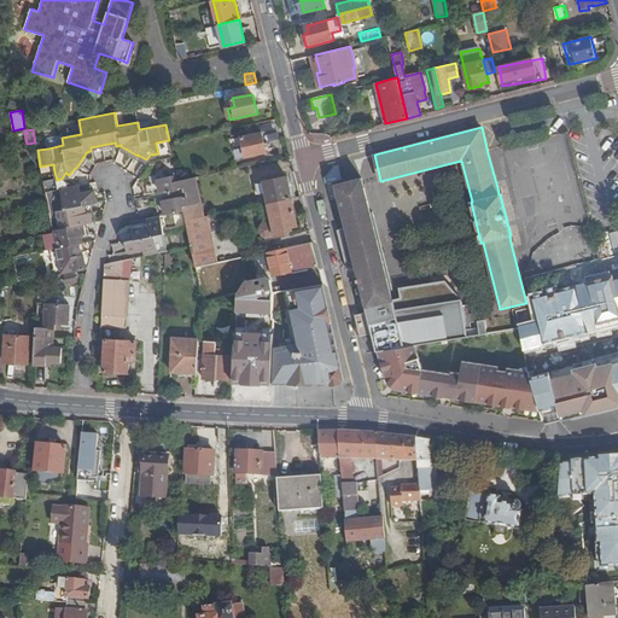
[(269,151),(268,143),(264,144),(262,132),(240,136),(243,147),(234,149),(237,158),(269,151)]
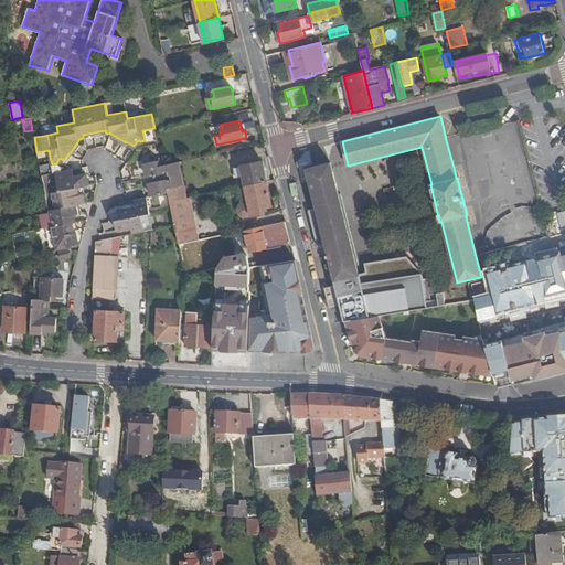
[(57,132),(56,126),(55,124),(42,127),(44,136),(57,132)]
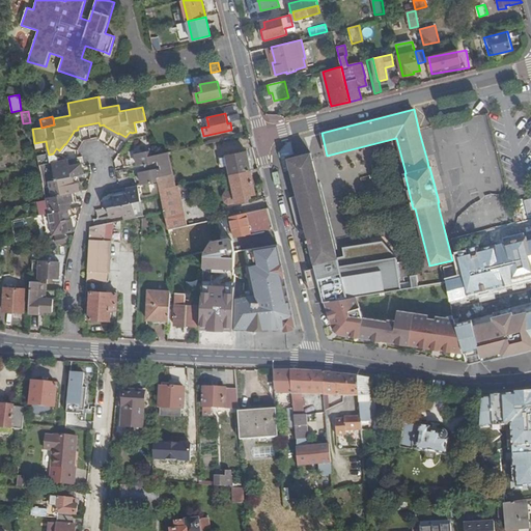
[(47,147),(46,141),(34,143),(36,149),(47,147)]
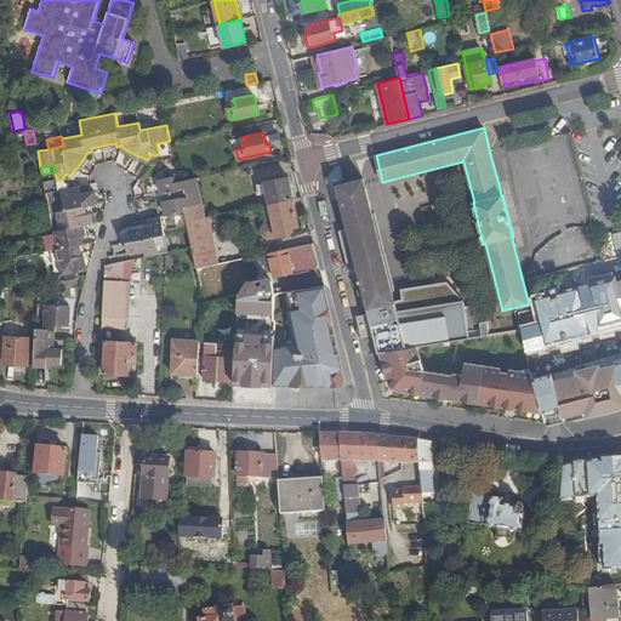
[(184,208),(201,204),(197,178),(178,182),(177,176),(159,181),(161,195),(181,191),(180,189),(184,188),(186,193),(187,193),(188,198),(184,199),(184,197),(163,201),(166,216),(184,212),(184,208)]
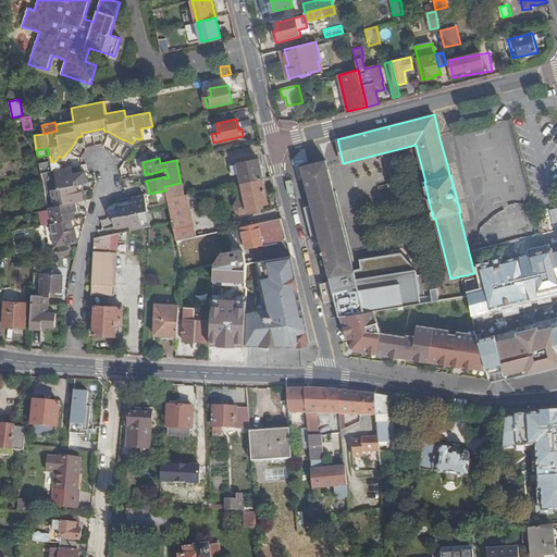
[(263,178),(259,160),(238,164),(231,166),(233,175),(239,174),(242,183),(263,178)]
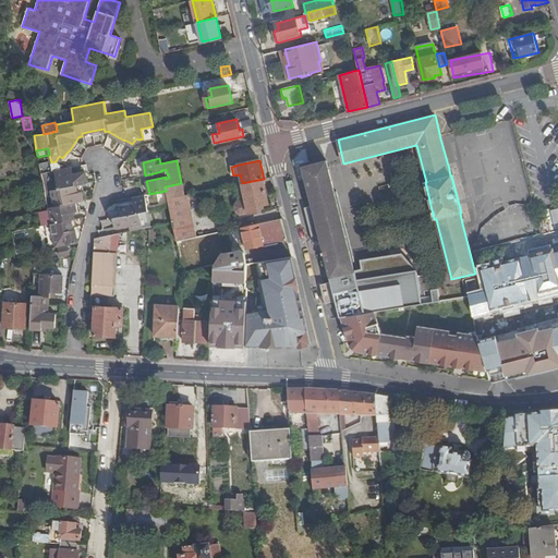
[(354,271),(327,160),(303,167),(330,278),(354,271)]
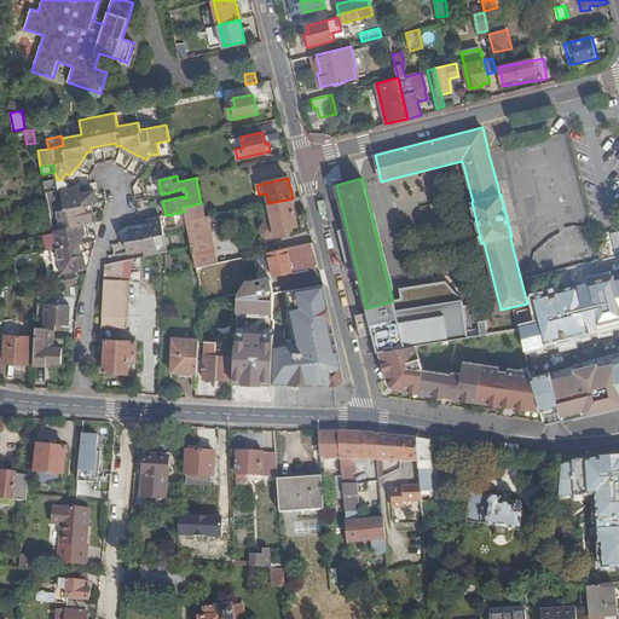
[(61,189),(77,185),(67,183),(62,179),(57,180),(59,189),(61,189)]
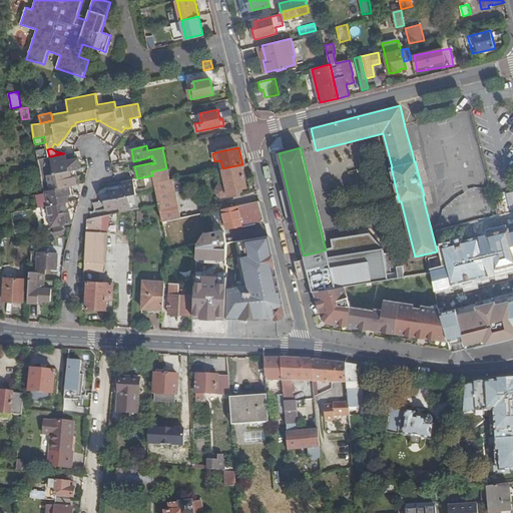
[(68,201),(66,195),(70,194),(68,186),(76,184),(74,176),(71,177),(69,170),(80,168),(78,159),(67,161),(66,153),(64,153),(50,156),(51,163),(45,164),(50,190),(44,191),(44,192),(46,205),(47,206),(52,205),(54,214),(48,215),(51,226),(63,224),(71,223),(68,212),(67,212),(65,202),(68,201)]
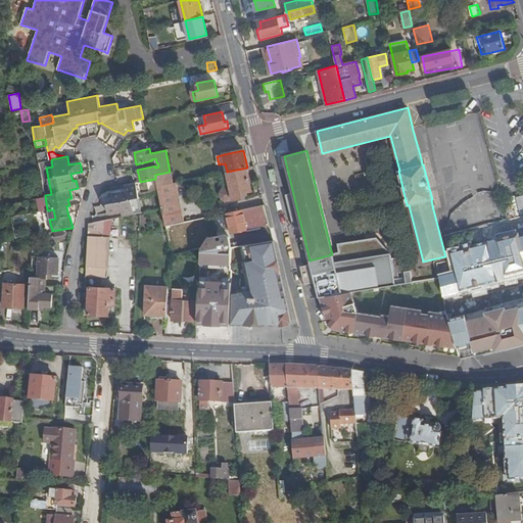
[(252,191),(247,168),(227,172),(231,188),(224,190),(223,190),(221,193),(222,199),(226,201),(233,199),(245,197),(244,192),(252,191)]
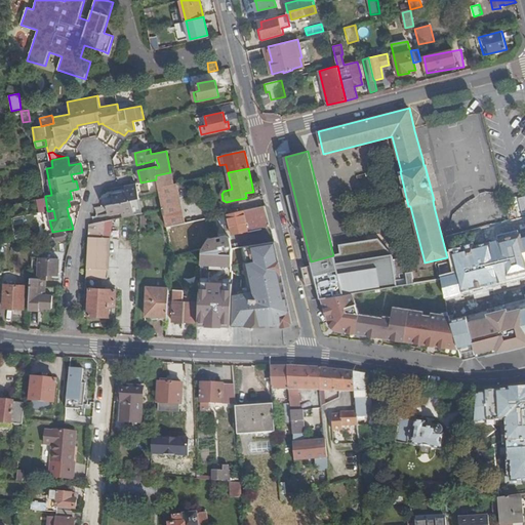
[(173,184),(170,172),(156,175),(156,179),(158,187),(173,184)]
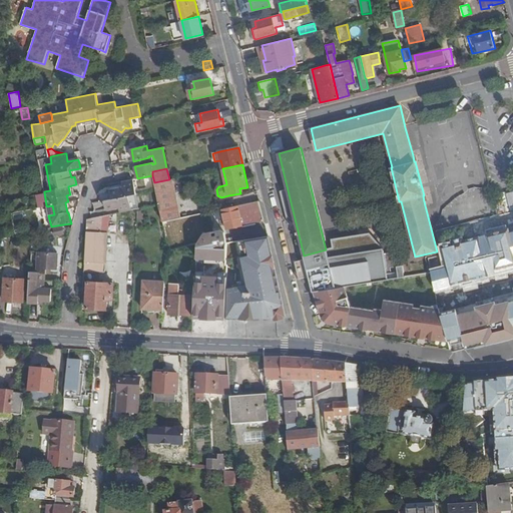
[(226,184),(222,168),(216,169),(219,186),(226,184)]
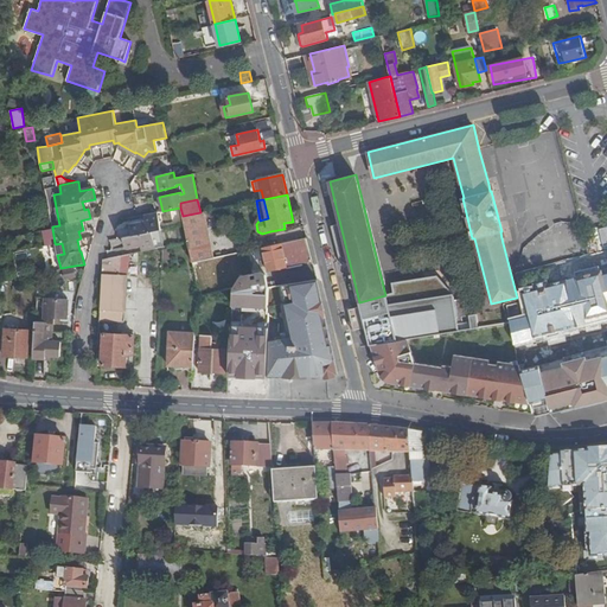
[(157,249),(153,231),(161,230),(158,212),(144,215),(145,221),(145,222),(131,224),(133,235),(123,237),(126,248),(141,246),(141,247),(141,251),(157,249)]
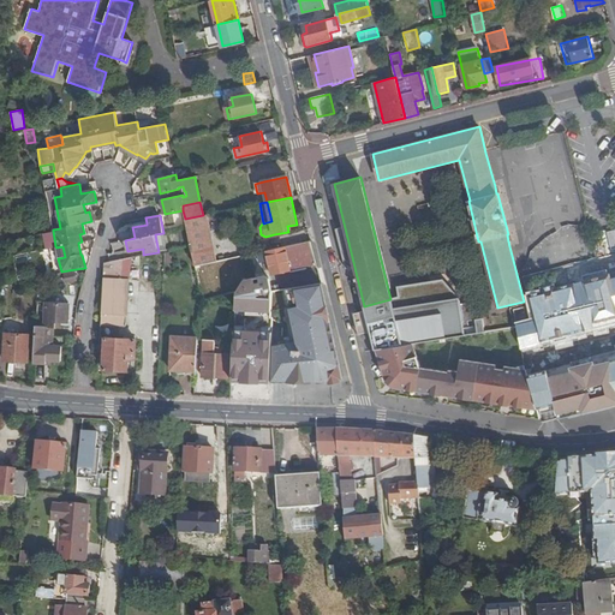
[(216,261),(206,215),(203,215),(185,219),(195,266),(207,263),(216,261)]
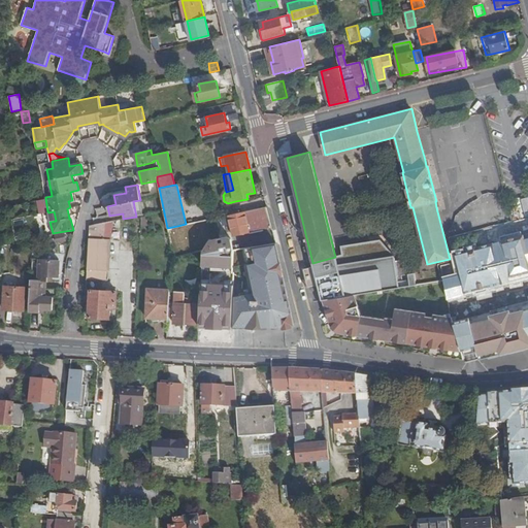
[(47,211),(45,198),(38,200),(41,213),(47,211)]
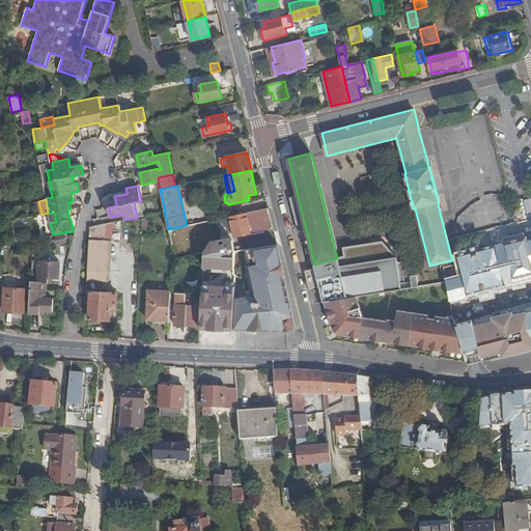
[(144,216),(141,201),(134,202),(137,218),(142,216),(144,216)]
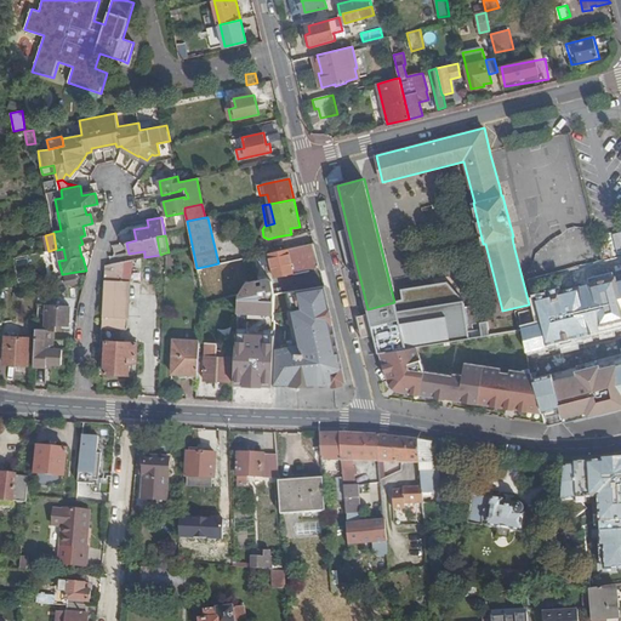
[(560,268),(600,260),(597,240),(585,243),(584,237),(556,243),(560,268)]
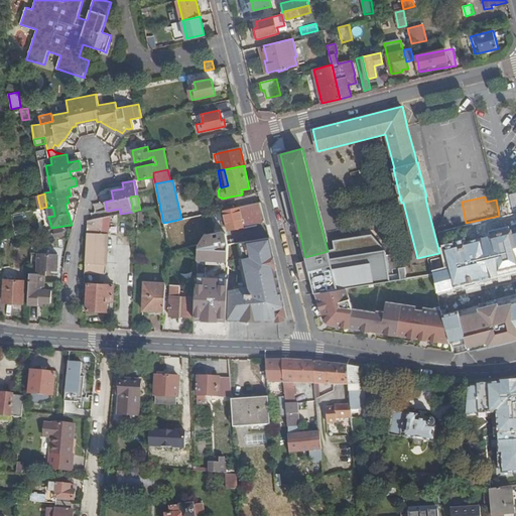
[(265,222),(260,203),(223,210),(228,231),(244,227),(265,222)]
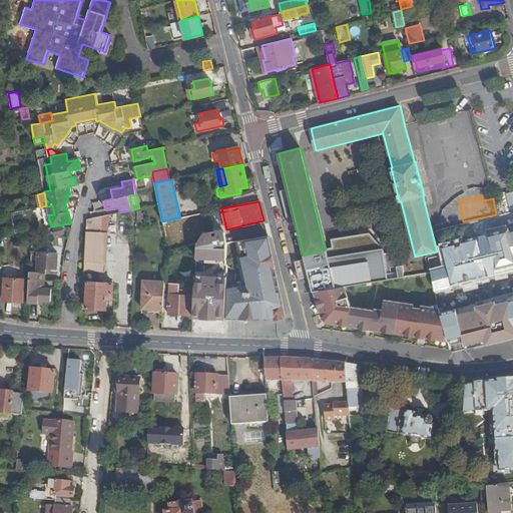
[(104,273),(108,224),(102,224),(103,215),(87,219),(84,271),(104,273)]
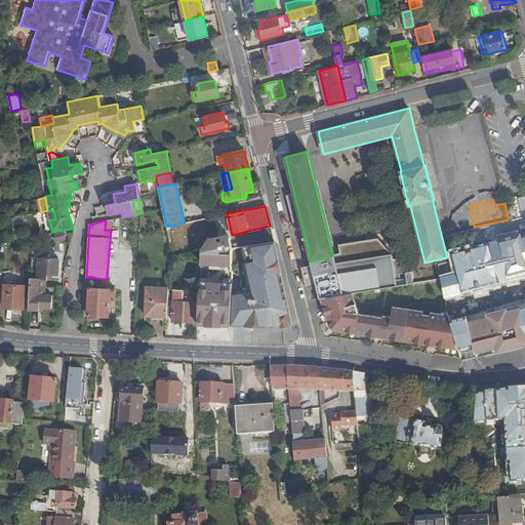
[(66,239),(65,232),(54,234),(56,241),(66,239)]
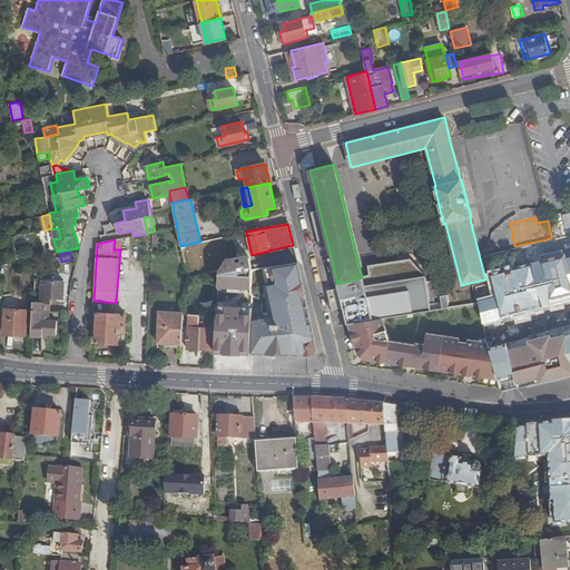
[(569,252),(484,273),(495,298),(479,303),(482,324),(569,302),(569,252)]
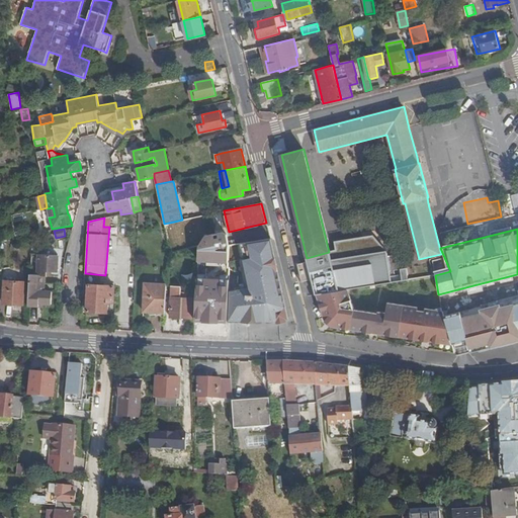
[(249,281),(230,285),(229,322),(277,321),(288,319),(270,240),(241,244),(249,281)]
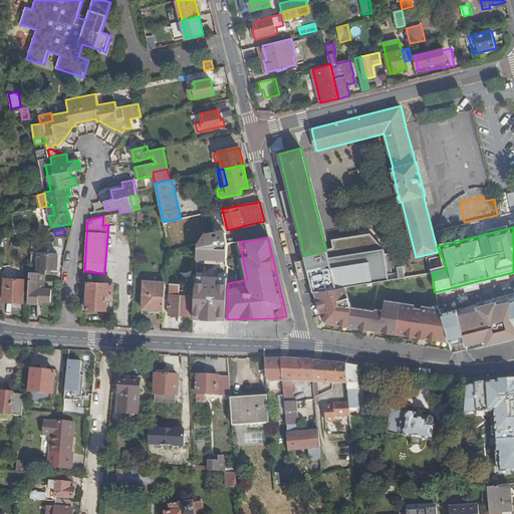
[(233,270),(234,242),(205,241),(204,269),(233,270)]
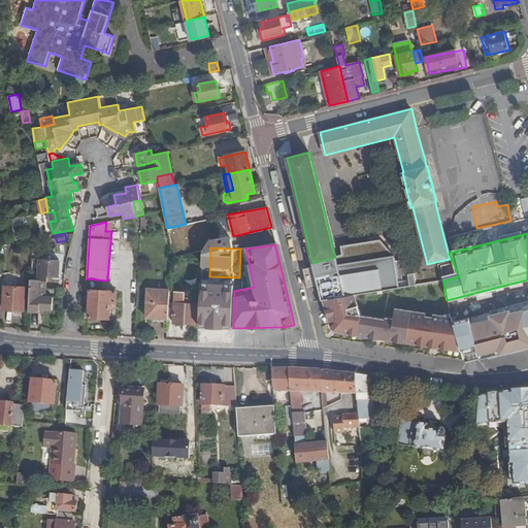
[(393,257),(336,266),(335,259),(311,264),(320,297),(397,286),(393,257)]
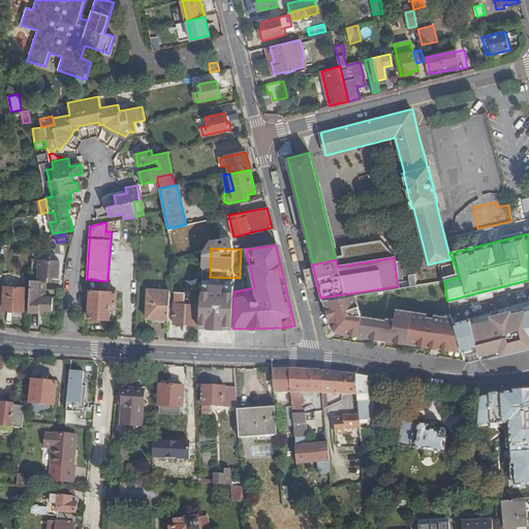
[(45,298),(45,282),(49,282),(49,278),(53,278),(58,278),(59,260),(40,259),(39,281),(31,280),(29,311),(40,312),(40,309),(53,310),(53,298),(45,298)]
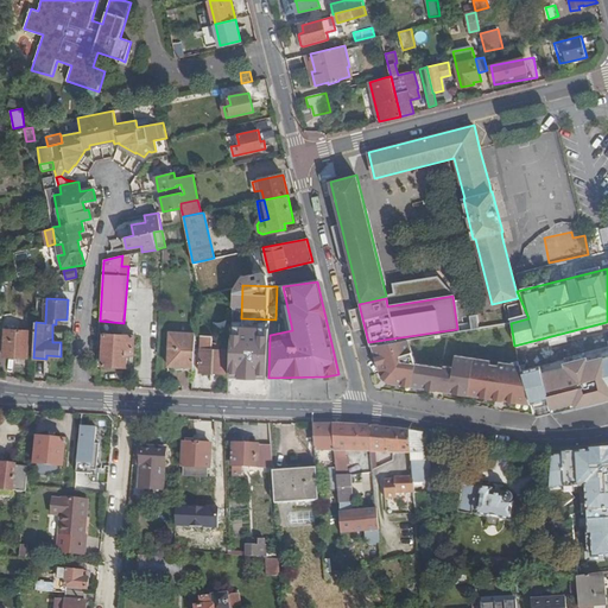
[(26,358),(29,330),(6,329),(5,356),(26,358)]
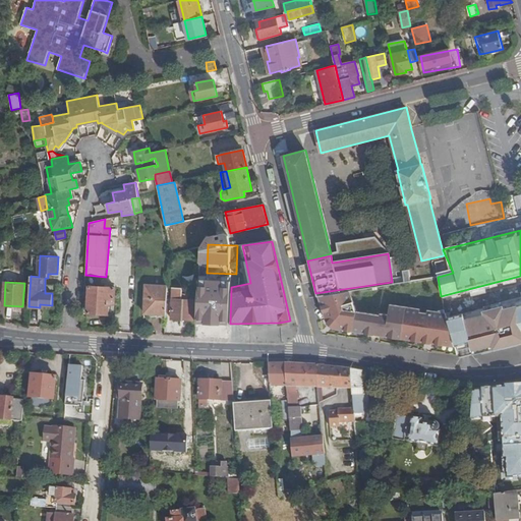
[(167,298),(168,286),(146,285),(143,313),(152,313),(152,316),(166,317),(166,311),(167,298)]
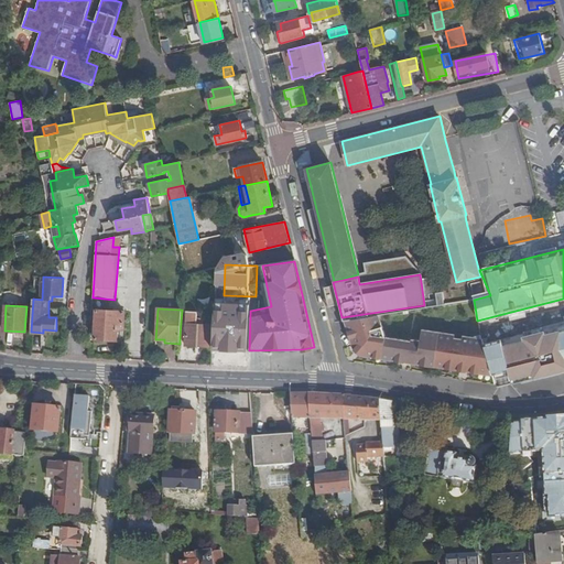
[(123,329),(125,311),(96,310),(95,338),(116,339),(117,328),(123,329)]
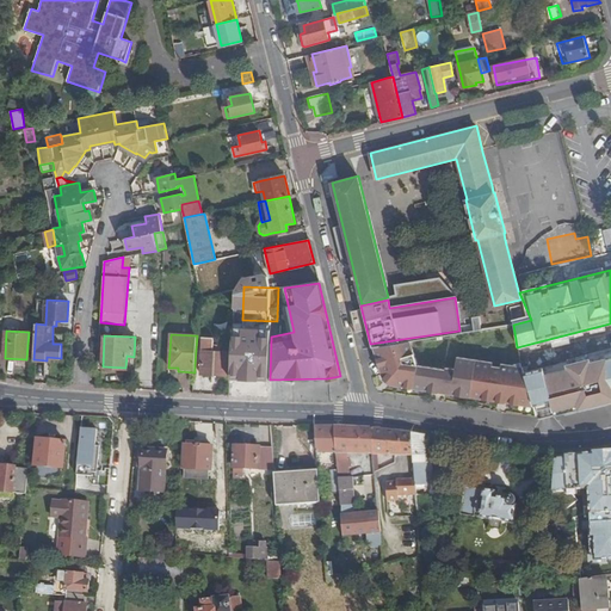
[(227,375),(228,352),(214,351),(214,345),(214,338),(203,338),(202,350),(196,350),(195,365),(201,366),(201,374),(227,375)]
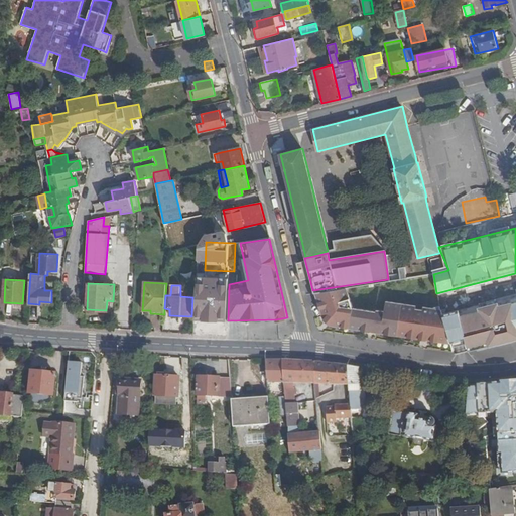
[(347,288),(316,292),(325,318),(331,325),(450,343),(442,314),(440,306),(431,308),(423,307),(423,310),(416,309),(416,306),(387,302),(385,312),(377,310),(377,312),(354,308),(347,288)]
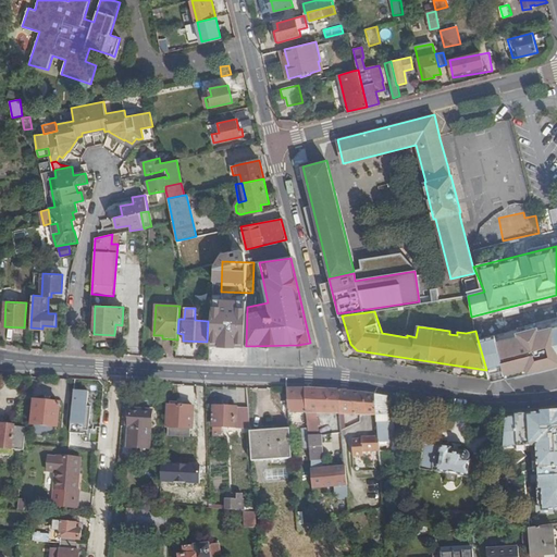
[(556,325),(539,330),(536,322),(516,327),(518,335),(497,341),(495,335),(478,339),(486,370),(503,364),(506,379),(556,364),(556,325)]
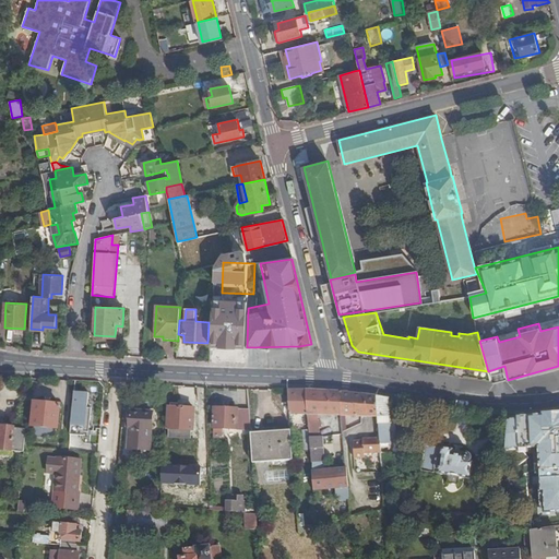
[(91,433),(93,390),(74,390),(72,432),(91,433)]
